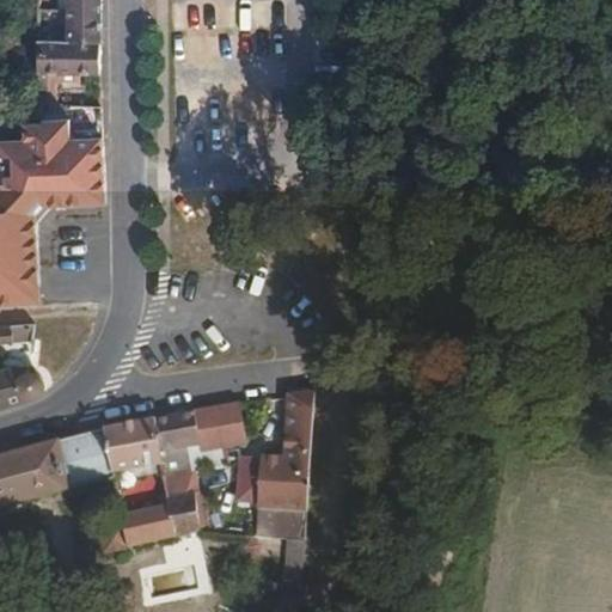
[(96,0),(63,0),(63,6),(63,37),(63,41),(96,41),(96,0)]
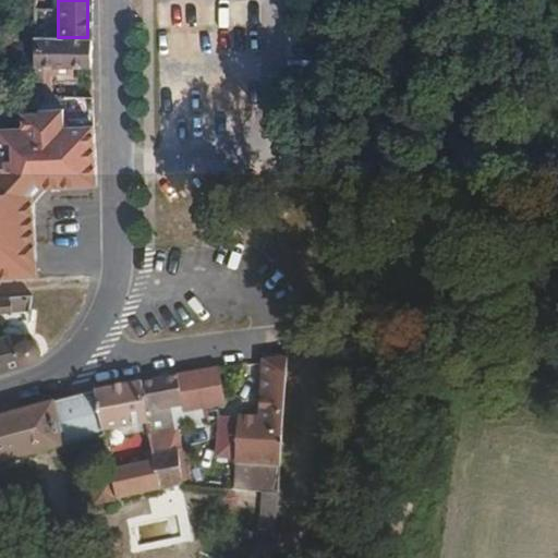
[(217,26),(207,27),(206,4),(173,7),(176,52),(219,50),(217,26)]
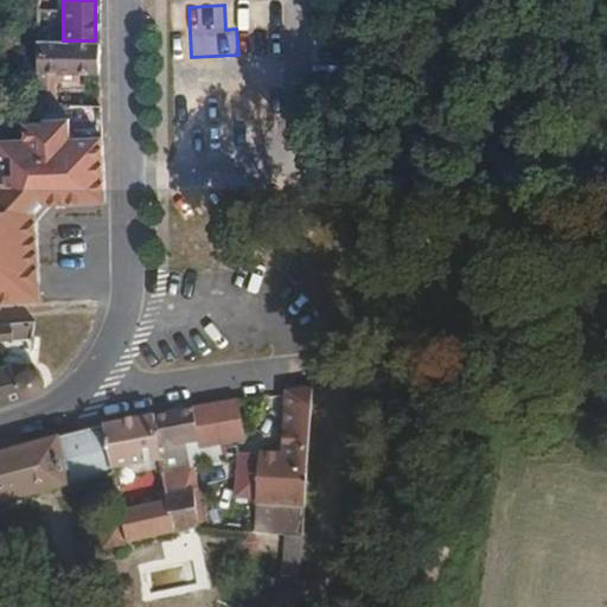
[(65,74),(96,74),(95,40),(63,40),(63,37),(34,38),(34,72),(49,72),(49,77),(65,78),(65,74)]
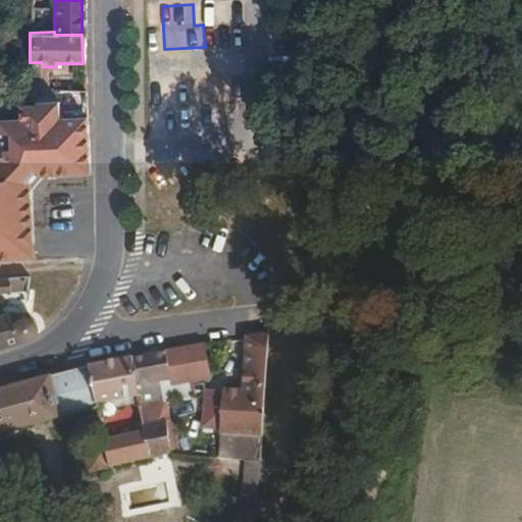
[(59,116),(84,116),(84,103),(84,91),(59,90),(59,96),(59,100),(59,116)]
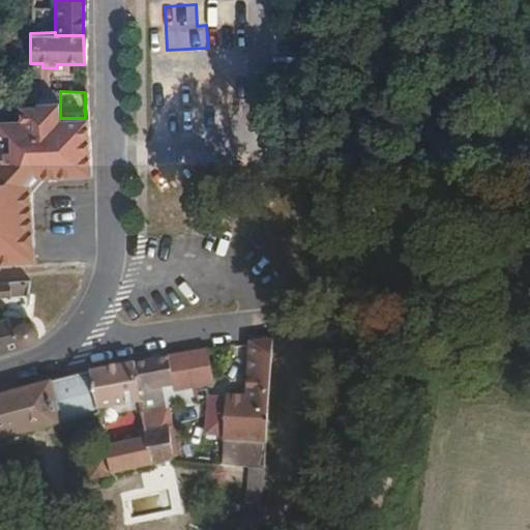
[(0,258),(22,258),(22,245),(25,184),(29,178),(33,173),(87,174),(85,118),(60,118),(60,101),(30,101),(16,101),(16,116),(0,115),(0,258)]
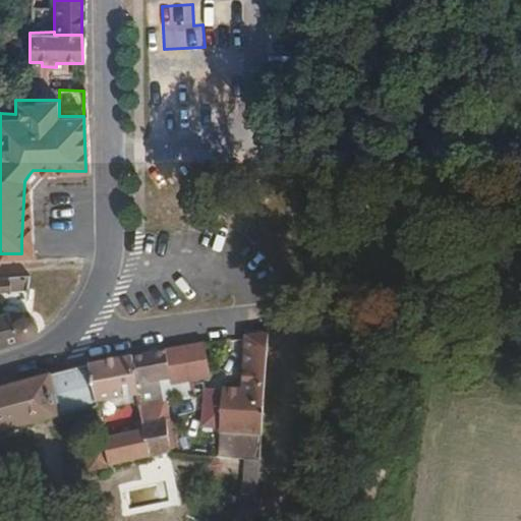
[(0,292),(23,290),(24,277),(0,277),(0,292)]
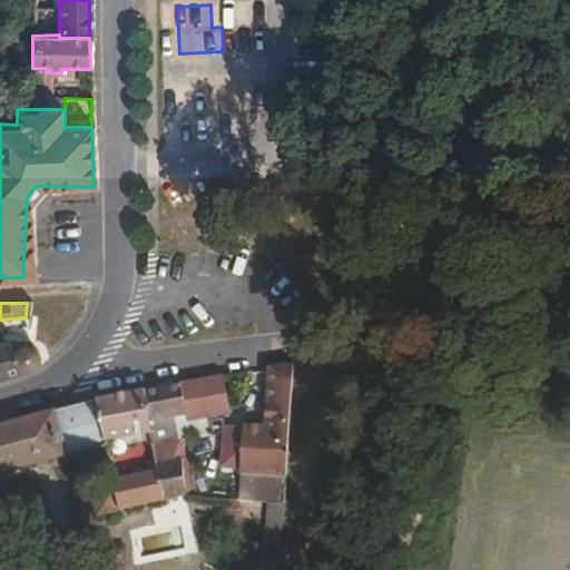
[(0,344),(0,377),(33,366),(37,360),(37,354),(33,347),(25,346),(25,341),(0,344)]
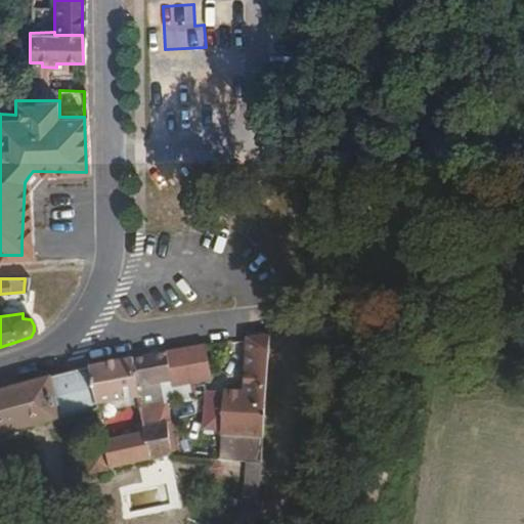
[(260,439),(267,337),(244,339),(241,393),(220,392),(218,436),(260,439)]
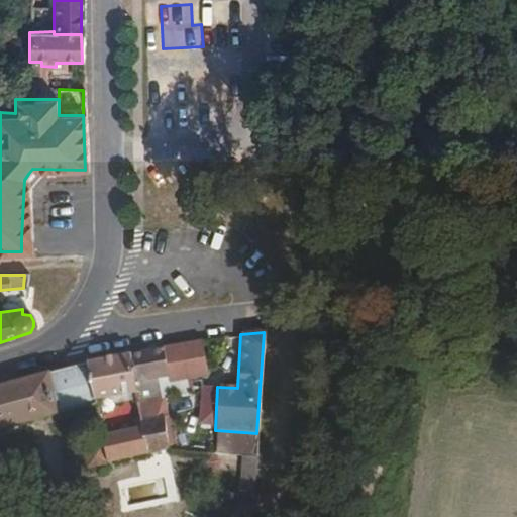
[(200,342),(161,348),(166,376),(167,381),(180,380),(206,375),(200,342)]
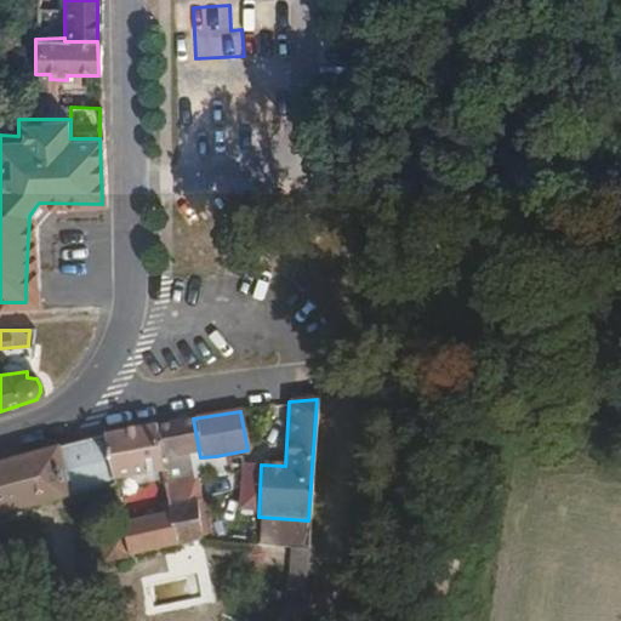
[(193,419),(154,426),(161,471),(163,479),(170,478),(166,457),(175,455),(199,451),(193,419)]
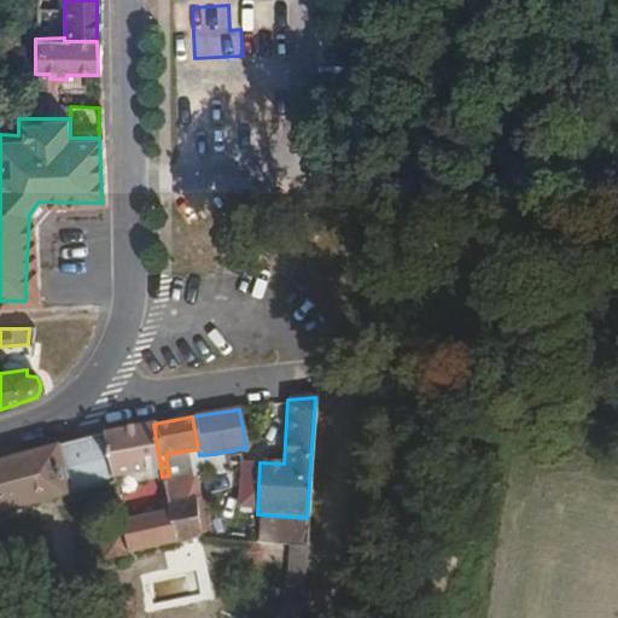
[(161,468),(153,424),(103,435),(110,477),(161,468)]
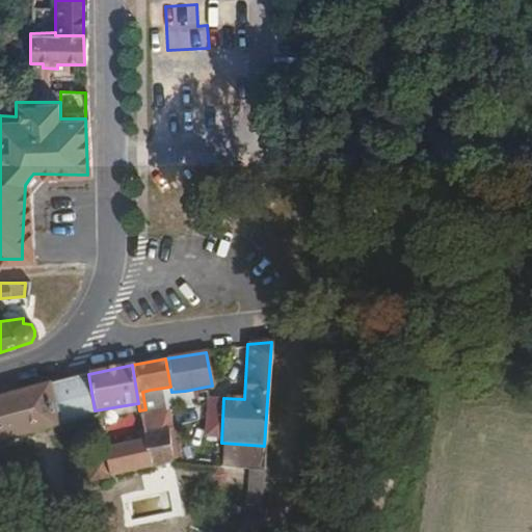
[(0,439),(95,410),(88,374),(0,397),(0,439)]
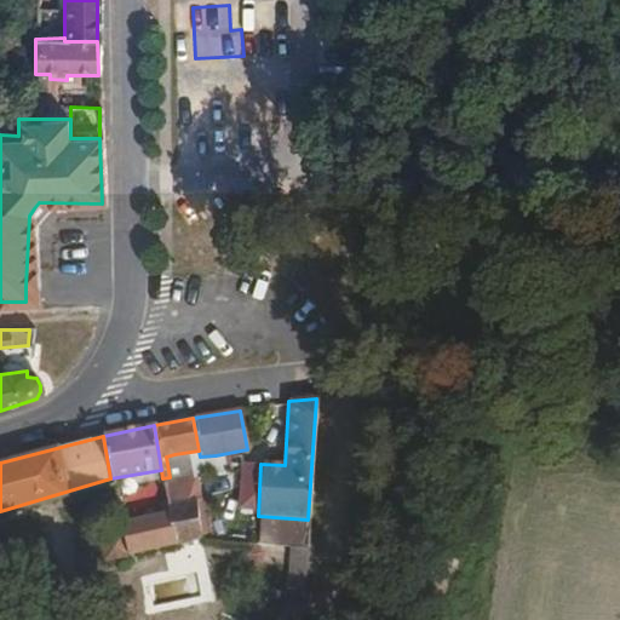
[(218,471),(216,455),(200,457),(191,459),(195,474),(218,471)]
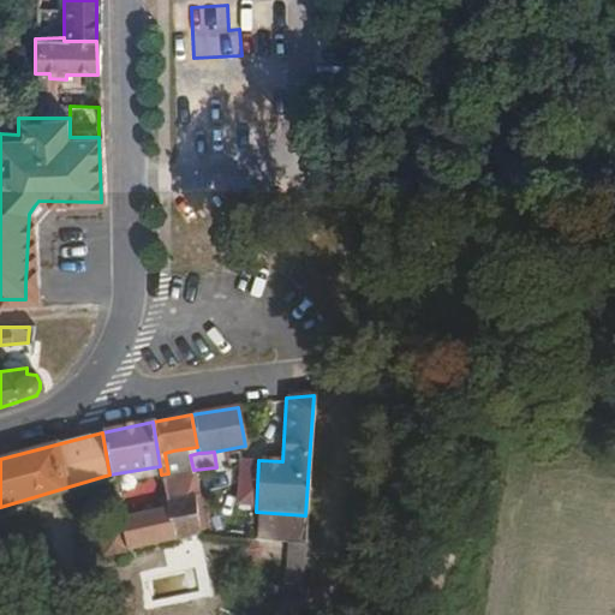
[(195,482),(193,470),(189,470),(177,472),(179,484),(195,482)]
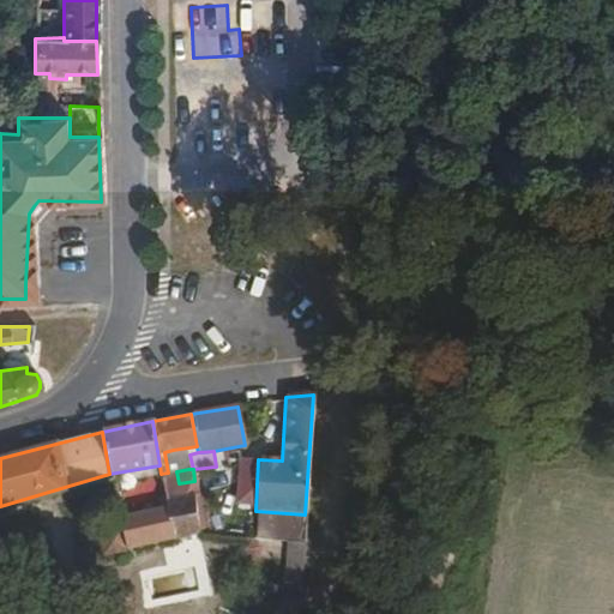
[(168,473),(161,474),(163,494),(164,499),(192,494),(196,494),(194,481),(179,483),(176,471),(168,473)]
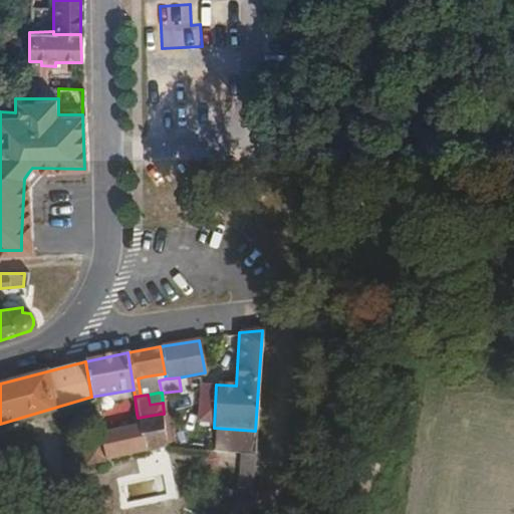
[(131,425),(139,424),(138,418),(137,414),(131,416),(131,425)]
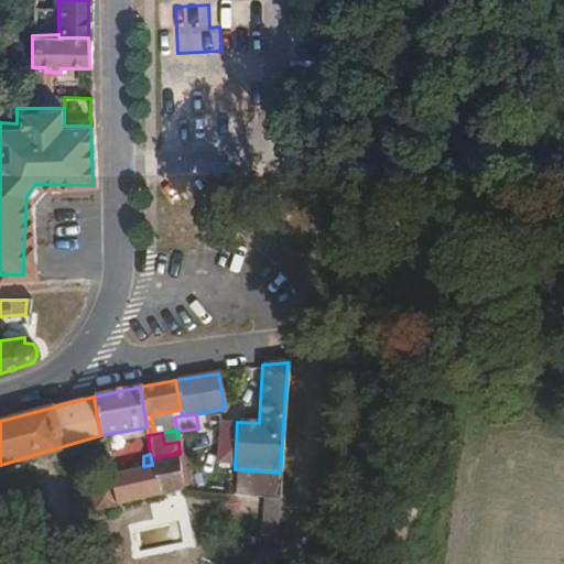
[(152,465),(159,495),(183,490),(176,454),(151,458),(152,465)]
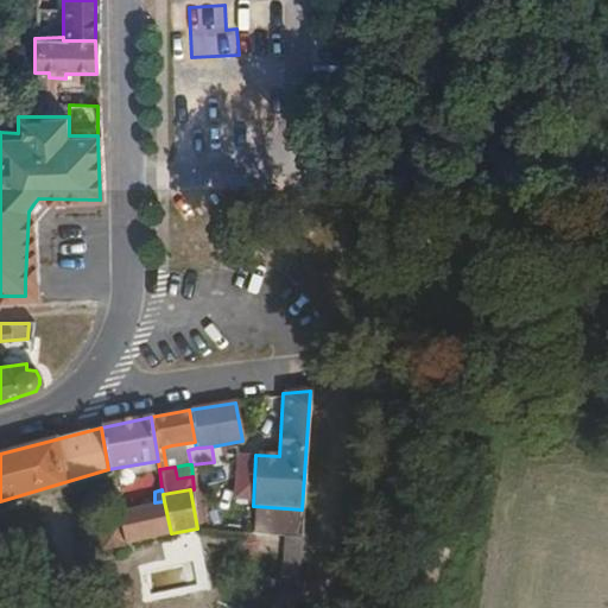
[(118,515),(124,544),(171,533),(164,501),(154,502),(116,512),(118,515)]
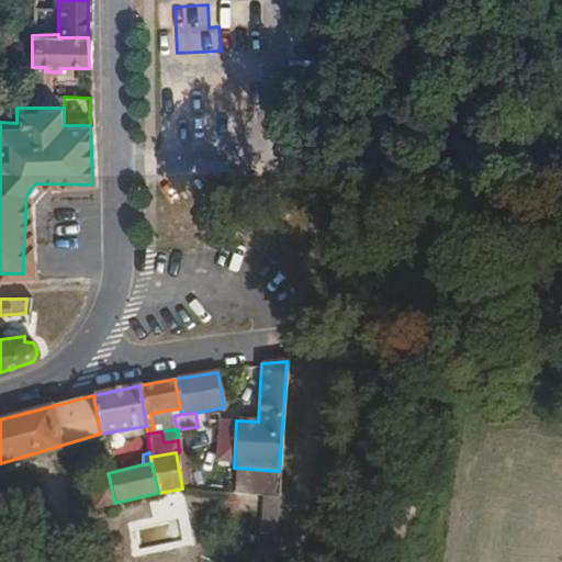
[(279,471),(234,468),(232,491),(260,493),(278,494),(279,471)]
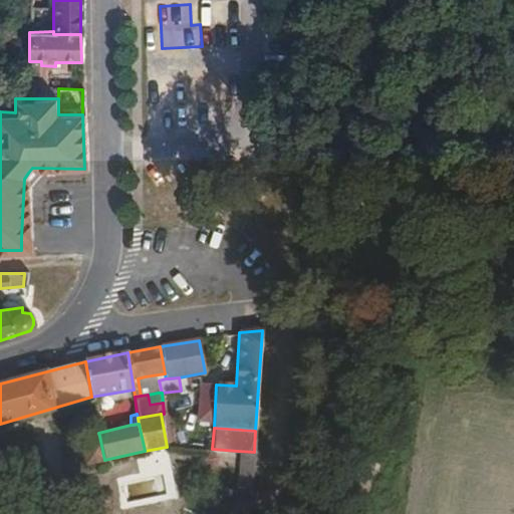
[(84,463),(104,460),(99,436),(79,440),(84,463)]
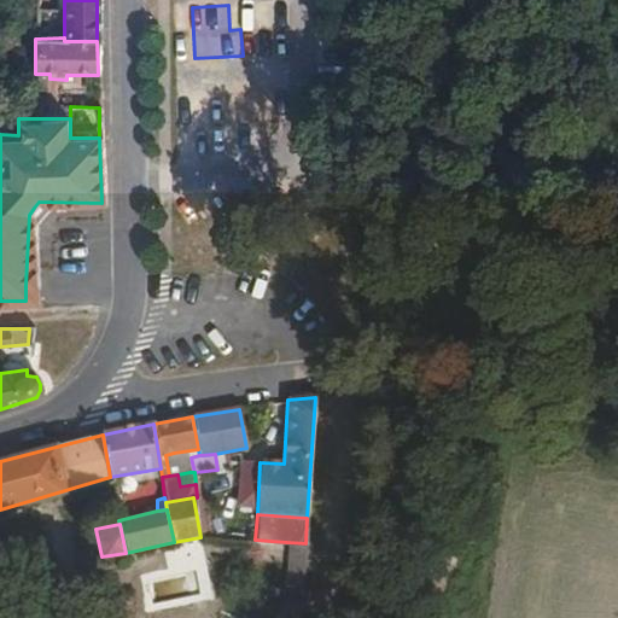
[(305,543),(286,542),(285,567),(303,569),(305,543)]
